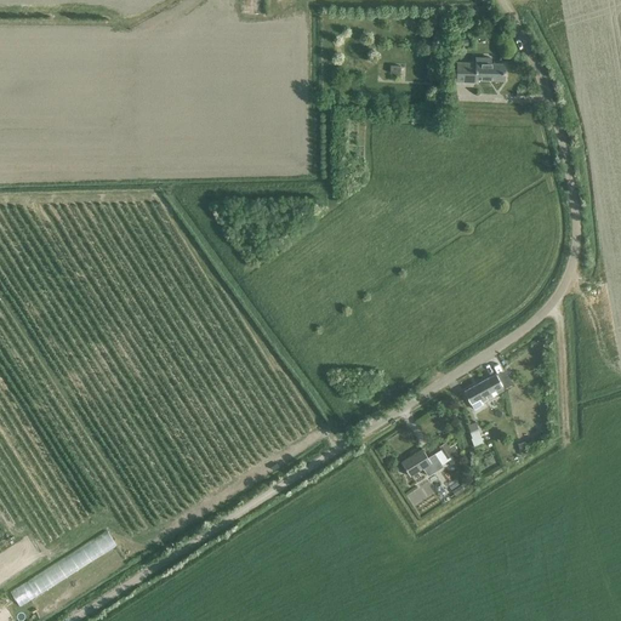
[(457,62),(456,81),(474,83),(474,79),(503,79),(503,64),(490,63),(490,58),(476,57),(474,63),(457,62)]
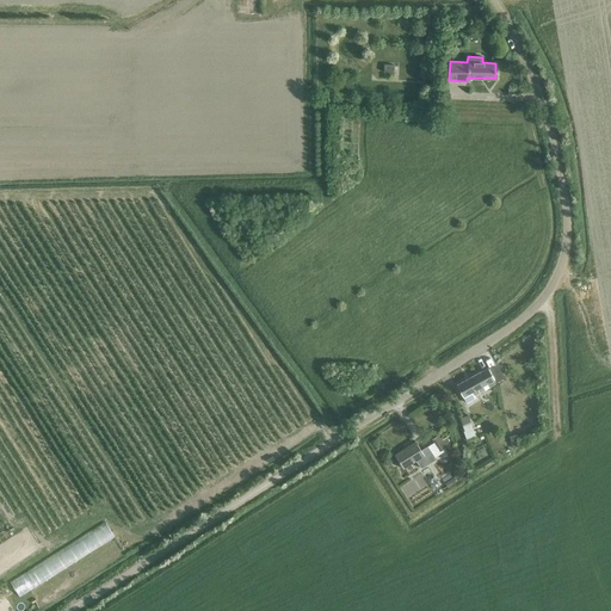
[(480,372),(456,386),(462,396),(466,402),(474,397),(473,395),(494,383),(494,378),(488,368),(480,372)]
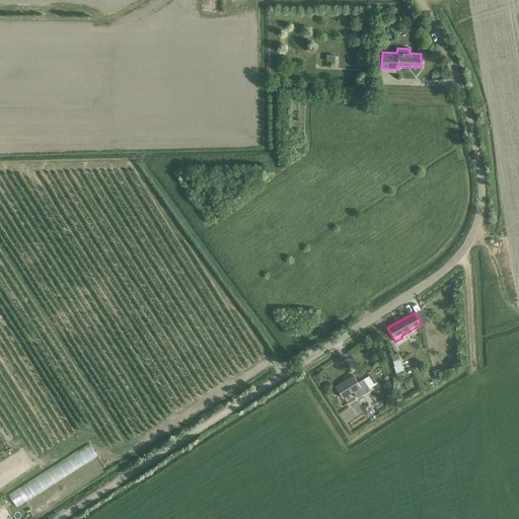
[(403,372),(398,360),(392,362),(393,367),(392,367),(395,375),(403,372)]
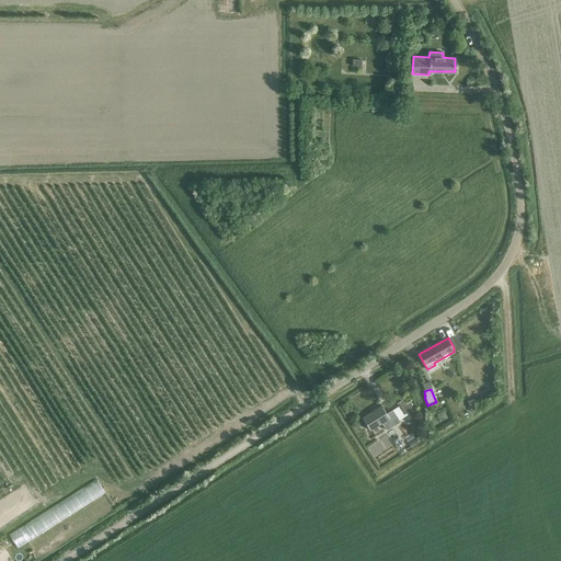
[(397,408),(393,410),(387,414),(381,407),(362,419),(370,432),(381,425),(387,432),(401,422),(400,421),(408,415),(407,413),(413,409),(409,402),(405,404),(402,400),(396,404),(397,408)]
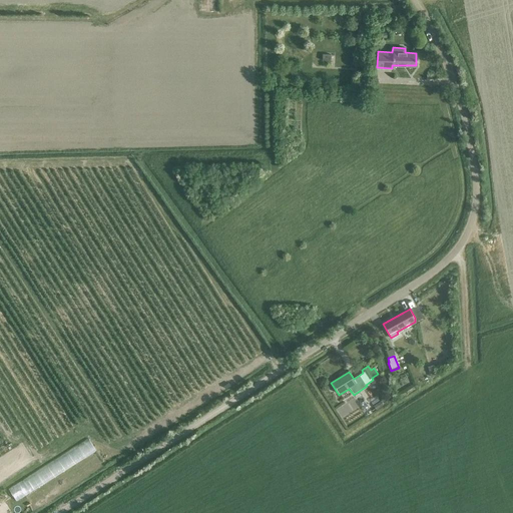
[(369,409),(363,401),(359,405),(364,412),(369,409)]
